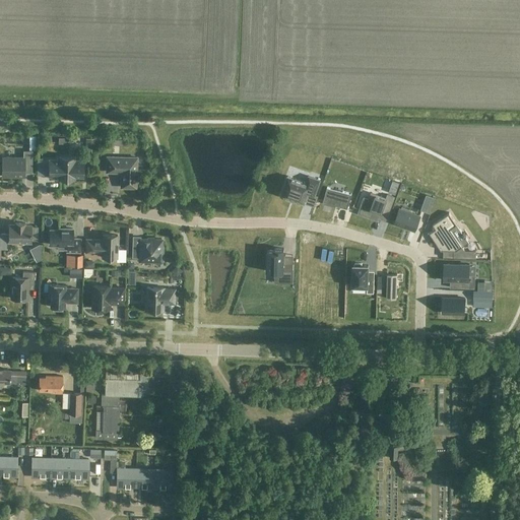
[(2,159),(0,159),(0,174),(2,174),(2,177),(24,177),(24,173),(31,173),(33,150),(23,150),(23,157),(2,157),(2,159)]
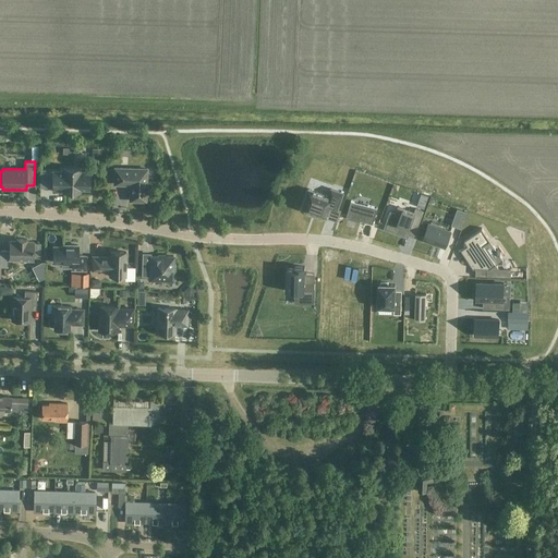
[(63,192),(80,192),(80,190),(89,190),(89,172),(80,172),(80,169),(63,168),(63,172),(52,172),(52,189),(63,189),(63,192)]
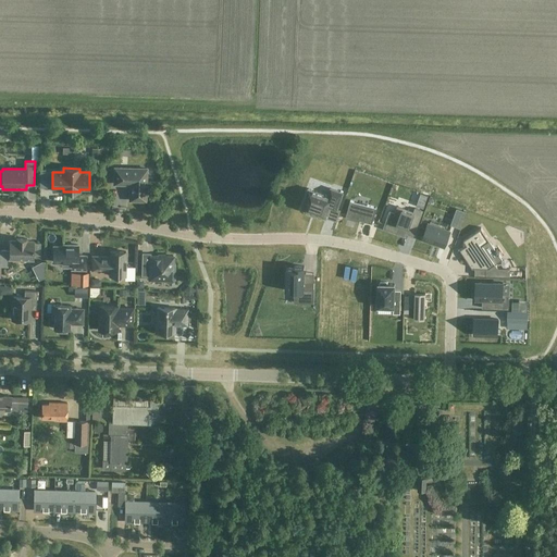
[(131,185),(130,200),(146,201),(147,169),(114,168),(114,184),(131,185)]
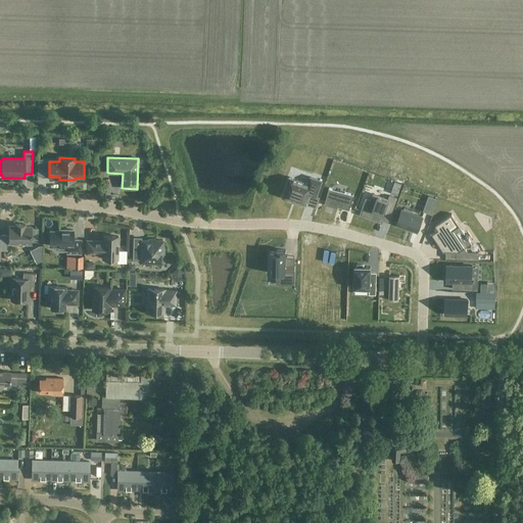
[(283,196),(283,197),(284,196),(305,204),(306,205),(306,204),(306,203),(310,195),(316,197),(317,196),(322,181),(311,177),(307,184),(290,178),(290,177),(289,177),(289,178),(283,196)]
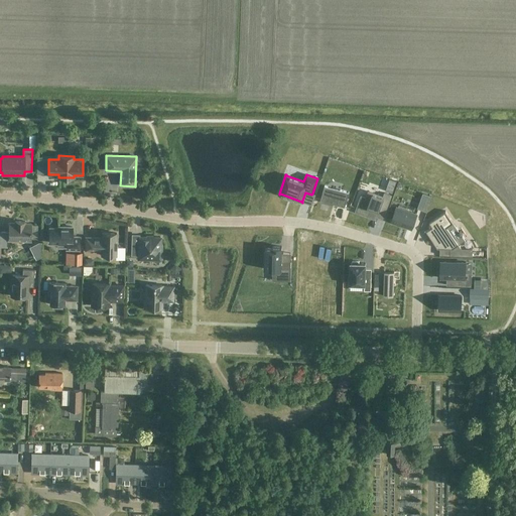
[(325,185),(320,202),(333,205),(333,204),(345,207),(349,192),(325,185)]
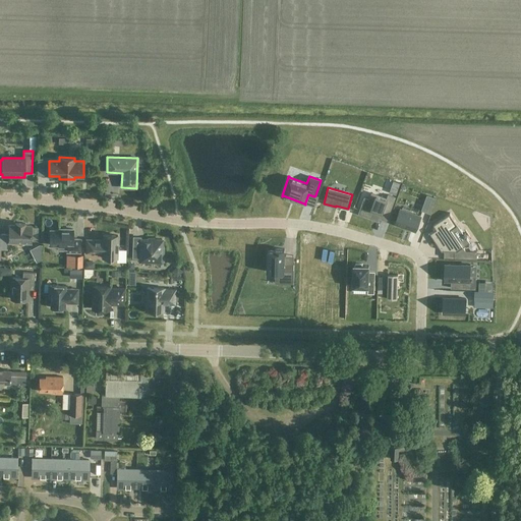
[(365,198),(359,214),(378,220),(381,213),(383,214),(384,210),(390,212),(396,197),(389,195),(387,199),(372,194),(370,200),(365,198)]
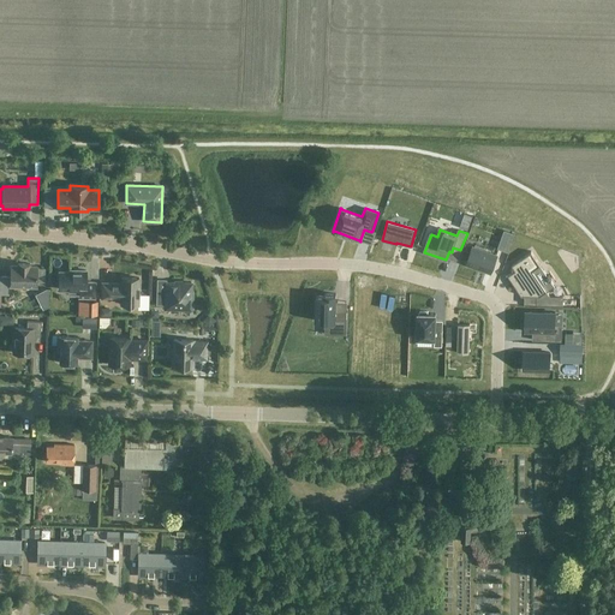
[(472,246),(466,264),(490,273),(497,256),(483,251),(484,249),(476,245),(475,248),(472,246)]
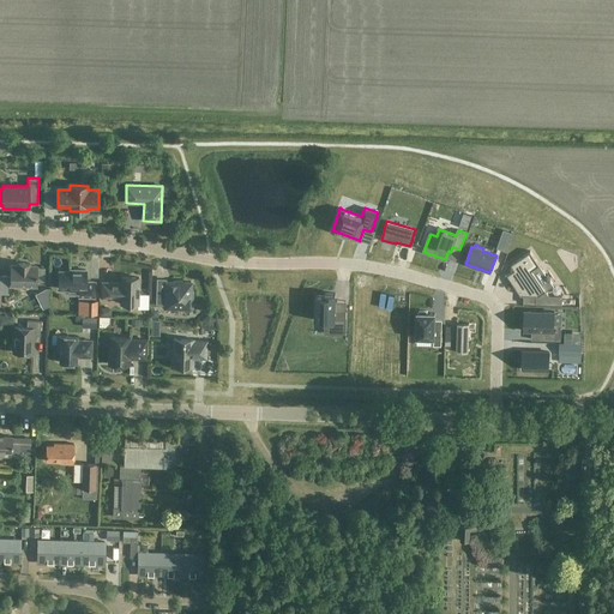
[(515,270),(507,275),(511,281),(521,295),(524,295),(536,295),(535,304),(561,305),(563,295),(549,295),(546,290),(554,286),(549,280),(551,278),(547,274),(547,275),(530,251),(511,264),(515,270)]
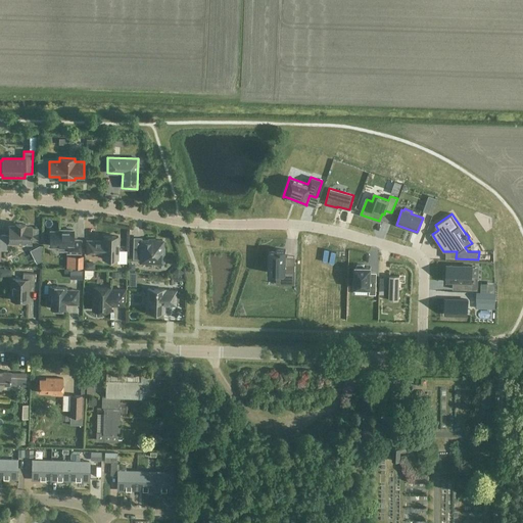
[(31,243),(32,227),(26,227),(26,225),(15,225),(15,226),(9,226),(8,236),(0,235),(0,249),(6,250),(6,243),(31,243)]
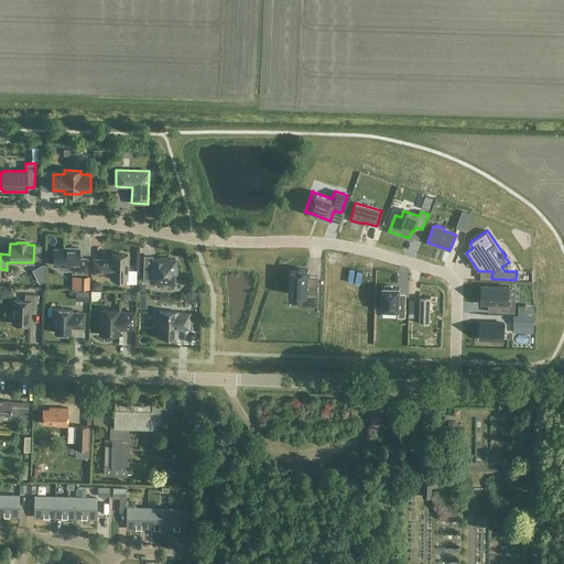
[(54,249),(54,266),(73,267),(73,272),(86,273),(87,259),(79,259),(79,248),(68,248),(68,249),(54,249)]
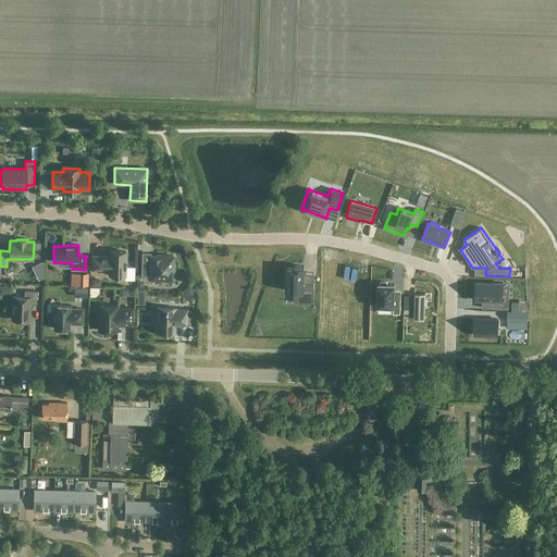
[(93,256),(91,270),(109,271),(109,275),(125,275),(126,251),(110,251),(110,258),(107,258),(107,257),(93,256)]
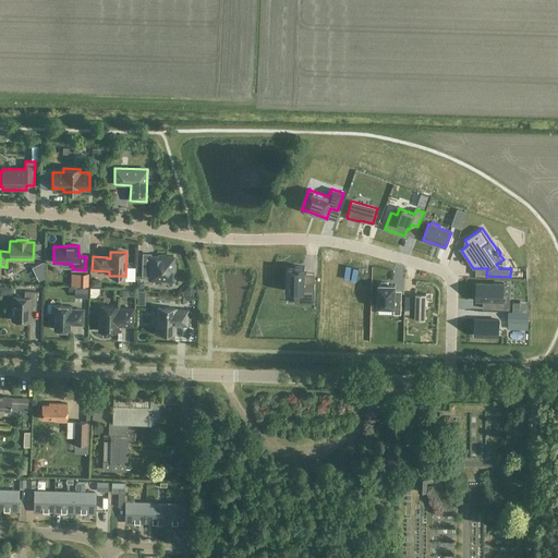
[(158,256),(156,256),(143,256),(142,276),(149,276),(149,280),(173,280),(173,273),(174,271),(174,266),(173,265),(173,257),(167,257),(165,255),(159,255),(158,256)]
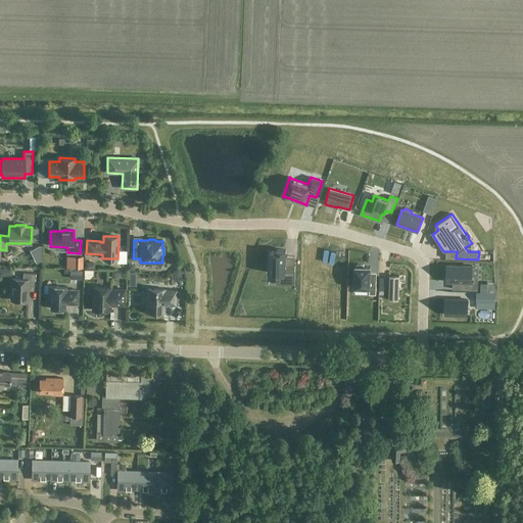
[(270,251),(269,273),(277,273),(277,284),(294,284),(294,265),(285,265),(285,256),(286,250),(276,249),(276,251),(270,251)]
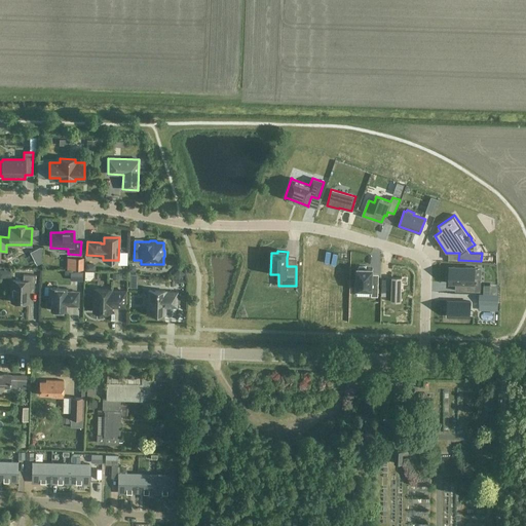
[(84,256),(69,256),(69,269),(84,269),(84,256)]
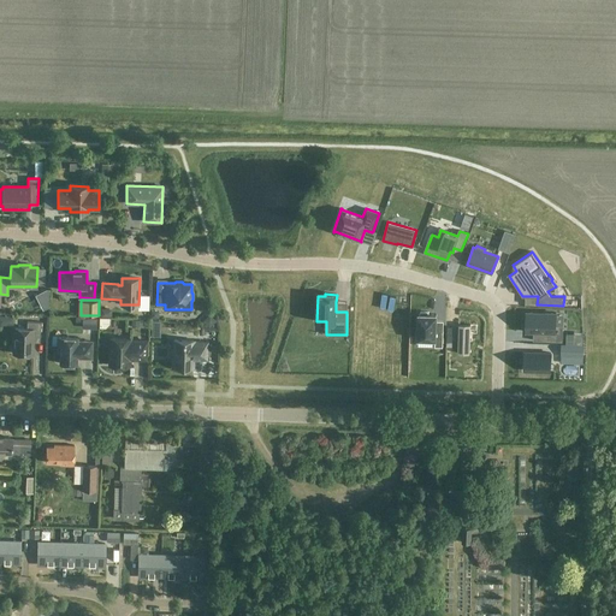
[(381,301),(380,335),(391,335),(391,343),(407,343),(407,326),(398,326),(400,304),(381,304),(381,301)]
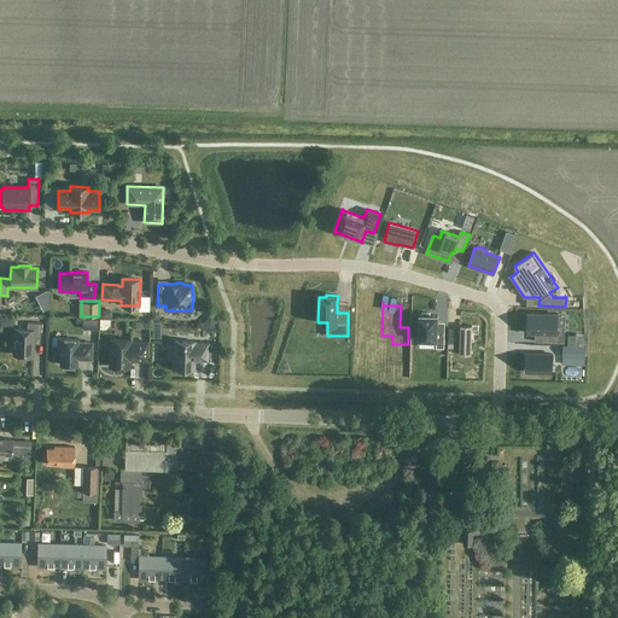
[(420,315),(419,339),(437,340),(436,348),(444,348),(444,333),(437,332),(437,321),(438,316),(430,315),(430,313),(421,313),(421,315),(420,315)]
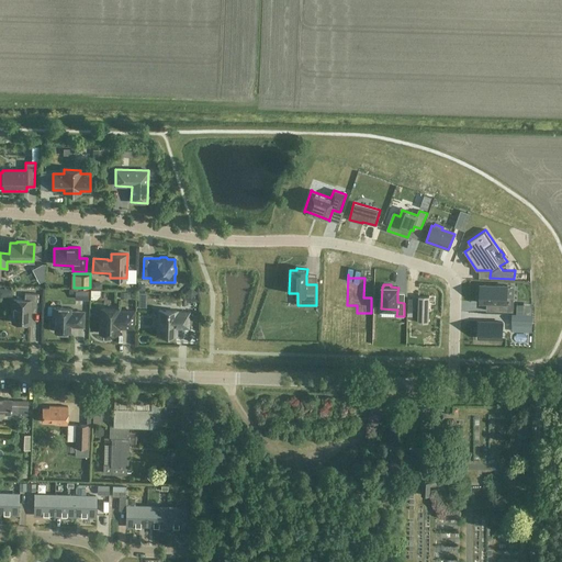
[(480,285),(480,303),(486,303),(498,303),(498,311),(514,312),(514,296),(507,296),(507,287),(480,285)]
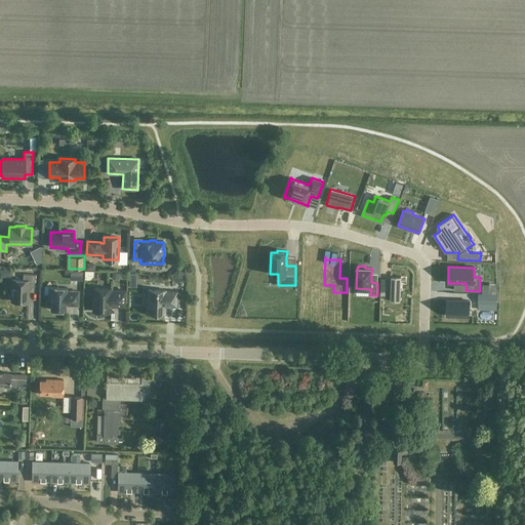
[(86,271),(86,279),(94,279),(94,271),(86,271)]
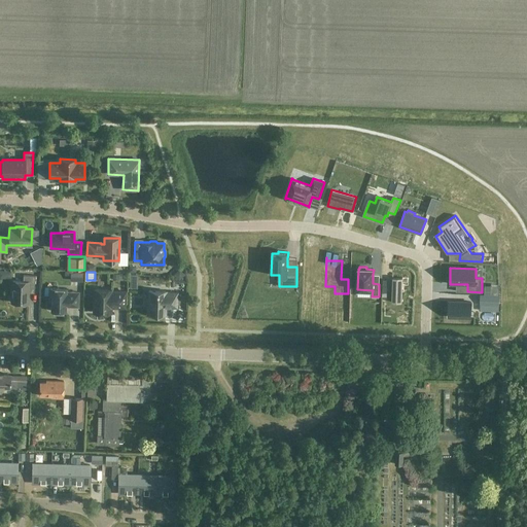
[(12,281),(11,303),(28,304),(29,287),(34,288),(35,276),(29,276),(29,281),(12,281)]
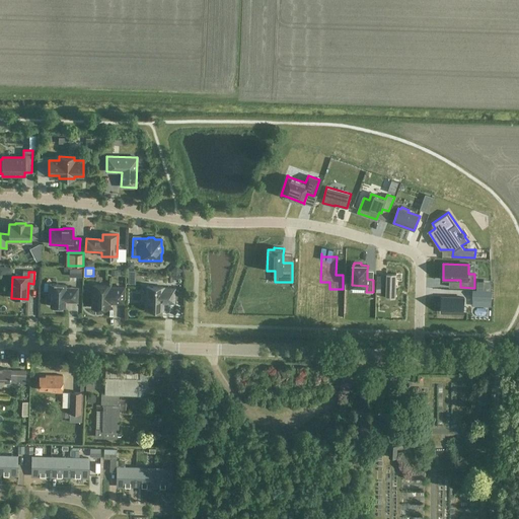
[(386,274),(385,298),(395,298),(396,274),(386,274)]
